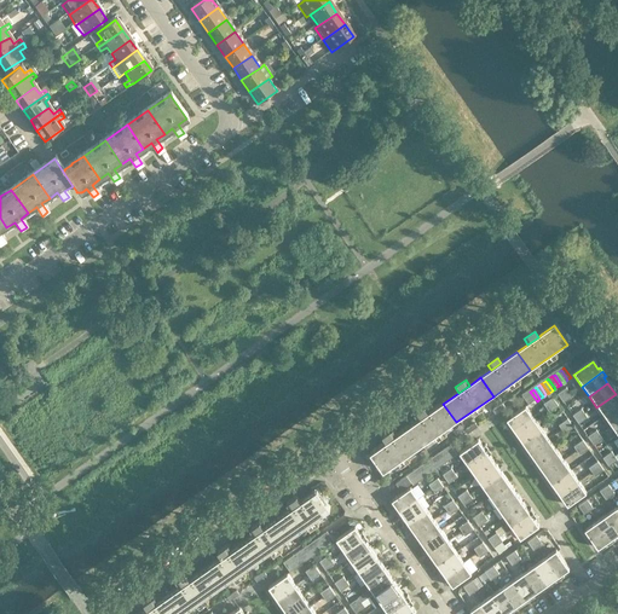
[(537,401),(530,392),(527,394),(533,404),(537,401)]
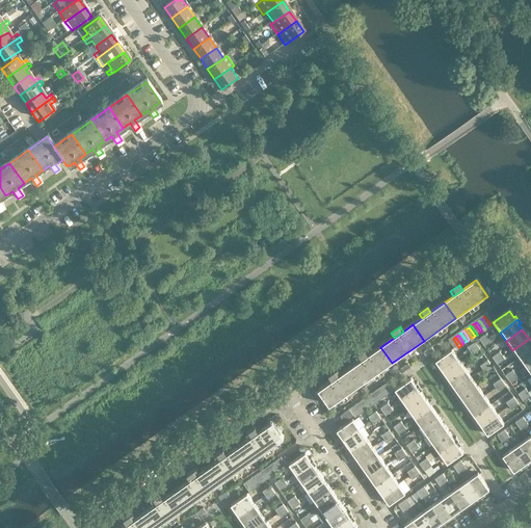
[(485,337),(478,342),(481,345),(488,340),(485,337)]
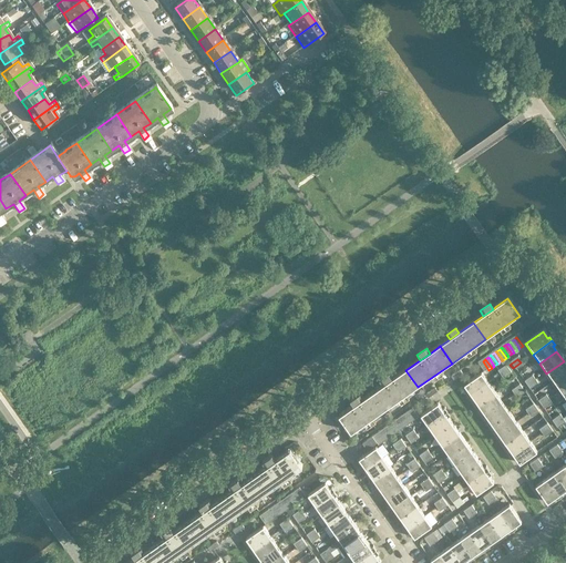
[(489,370),(483,361),(480,362),(486,371),(489,370)]
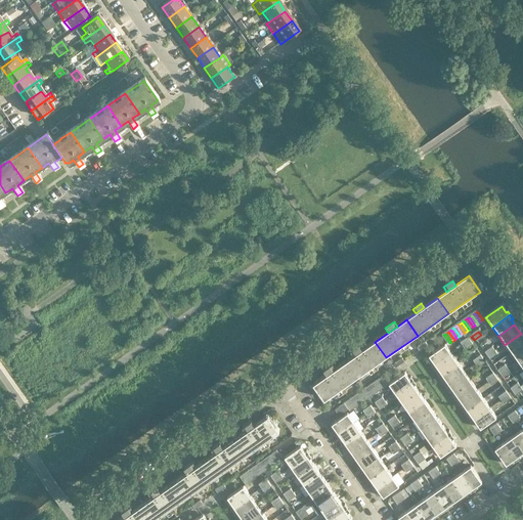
[(522,345),(522,337),(521,334),(505,345),(511,354),(522,345)]
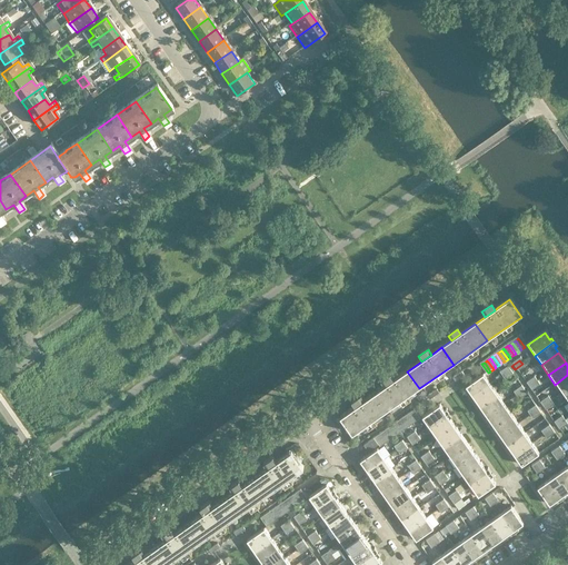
[(488,373),(481,364),(478,366),(485,375),(488,373)]
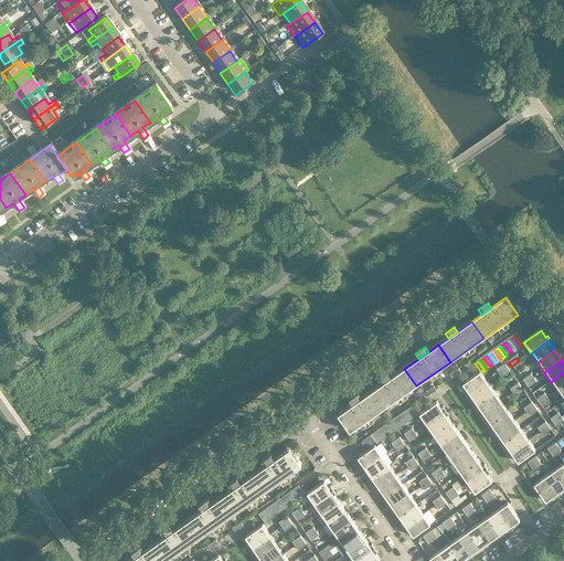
[(521,366),(519,361),(511,367),(513,371),(521,366)]
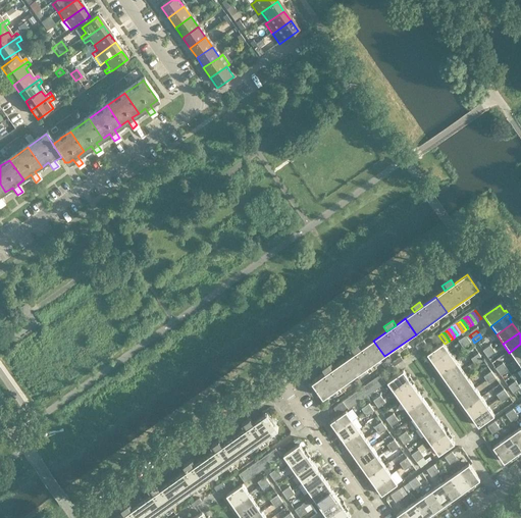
[(458,344),(460,348),(467,343),(465,339),(458,344)]
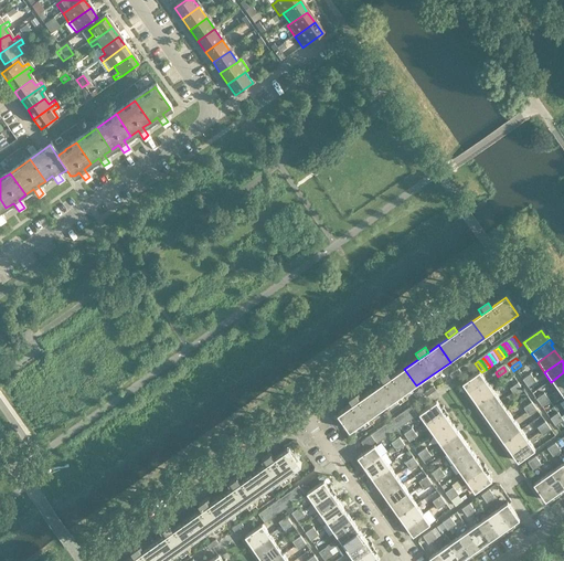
[(416,385),(404,369),(390,379),(381,385),(371,392),(383,410),(416,385)]
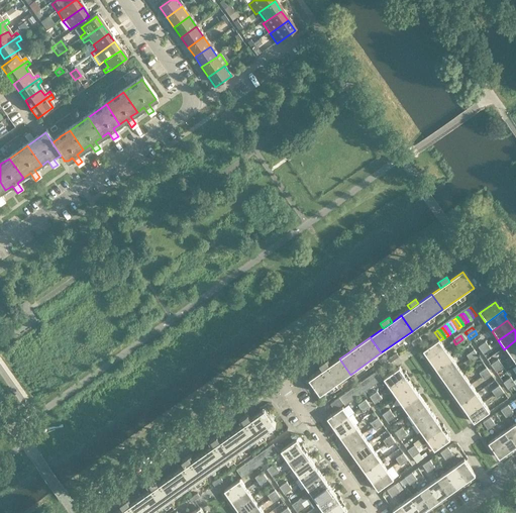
[(466,342),(462,339),(455,344),(458,347),(466,342)]
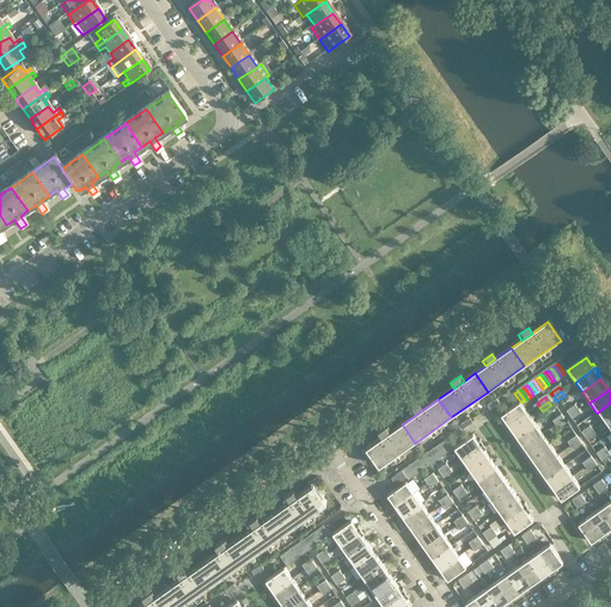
[(499,406),(495,403),(486,410),(489,414),(499,406)]
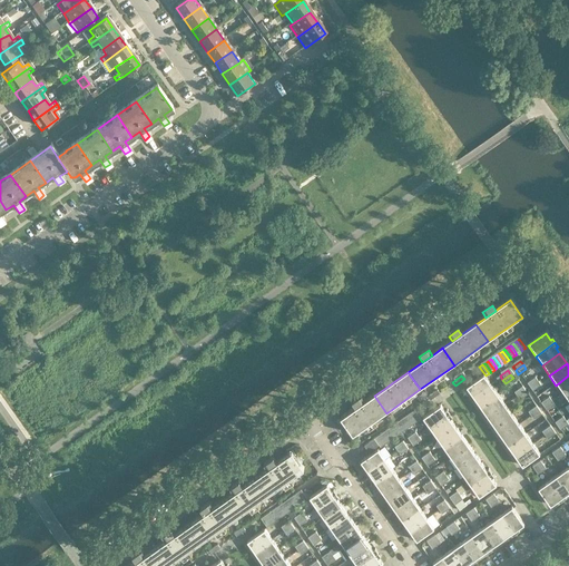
[(568,391),(568,376),(556,386),(563,396),(568,391)]
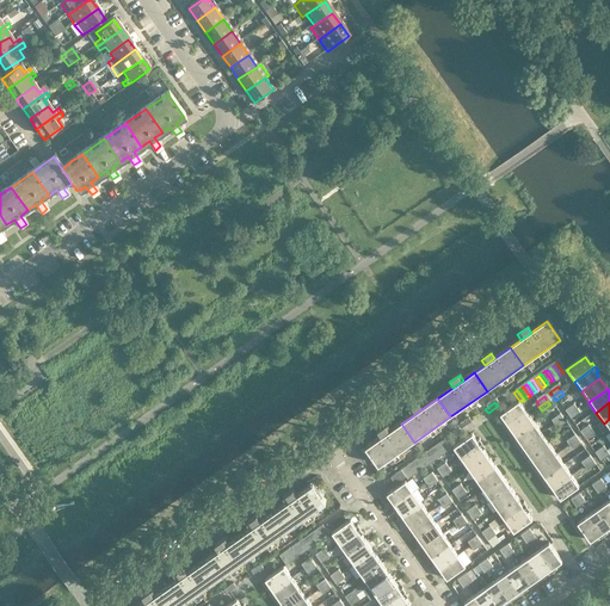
[(421,409),(418,404),(408,412),(412,416),(421,409)]
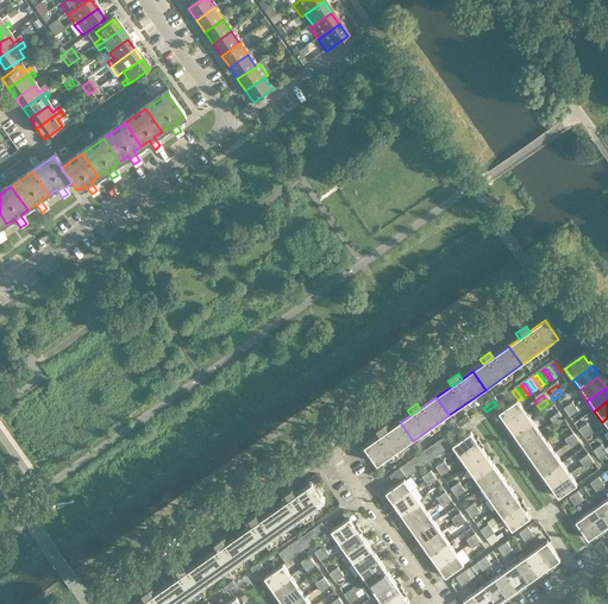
[(524,414),(516,403),(497,416),(502,423),(500,425),(503,429),(524,414)]
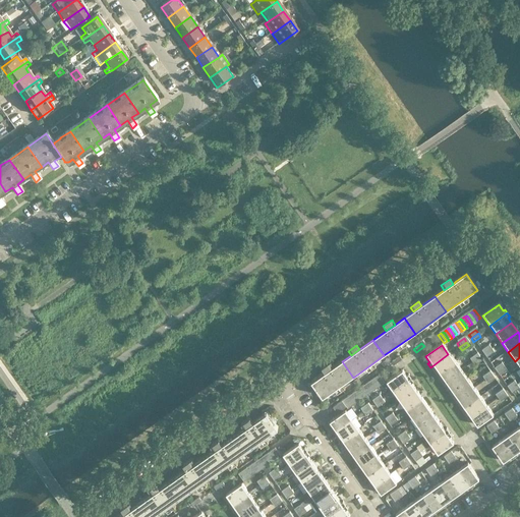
[(488,347),(481,352),(483,356),(490,351),(488,347)]
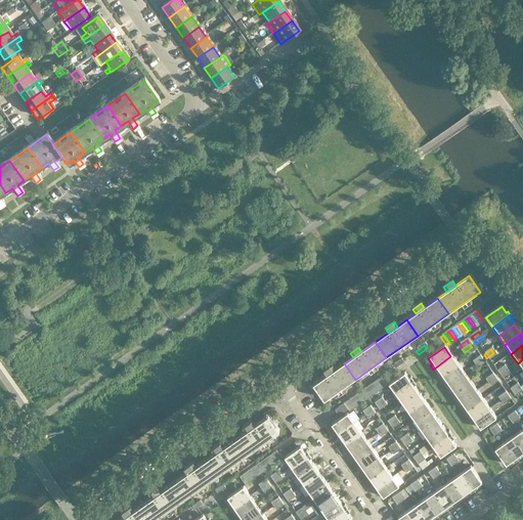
[(496,357),(493,353),(486,358),(489,362),(496,357)]
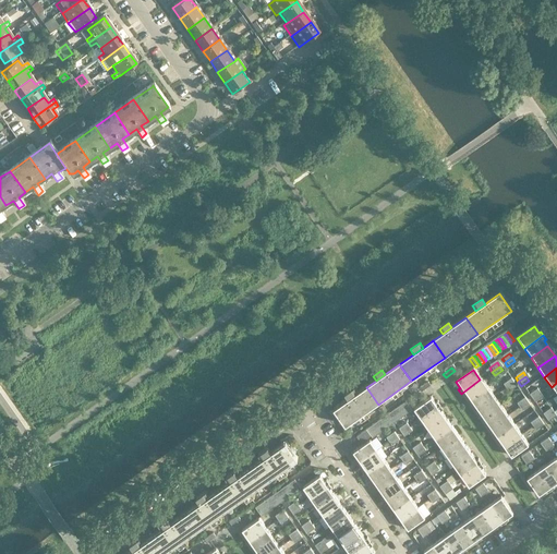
[(486,389),(480,380),(461,394),(463,397),(465,396),(470,401),(486,389)]
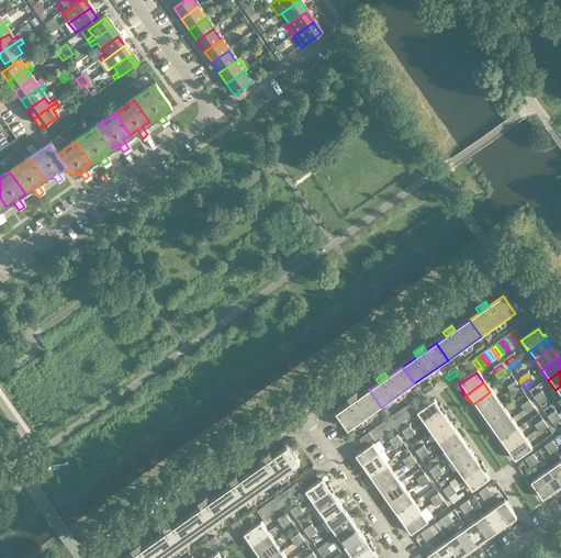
[(517,388),(514,383),(506,390),(509,393),(517,388)]
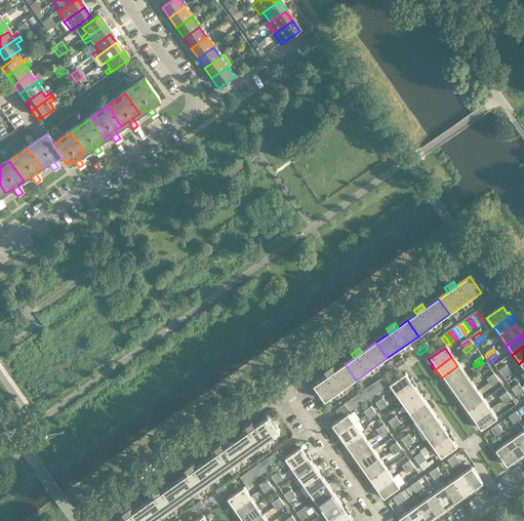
[(394,367),(394,368),(396,371),(404,365),(402,362),(394,367)]
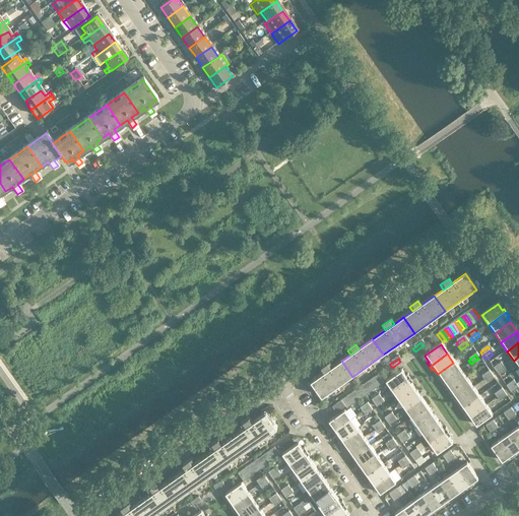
[(480,363),(478,359),(471,364),(473,368),(480,363)]
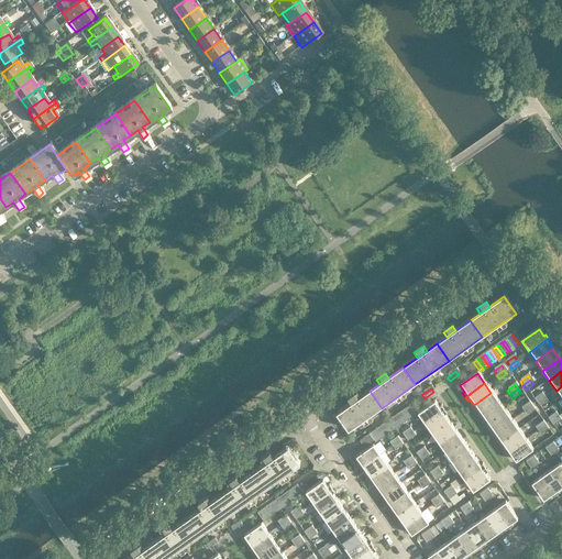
[(382,408),(370,391),(360,398),(351,405),(335,415),(348,433),(382,408)]
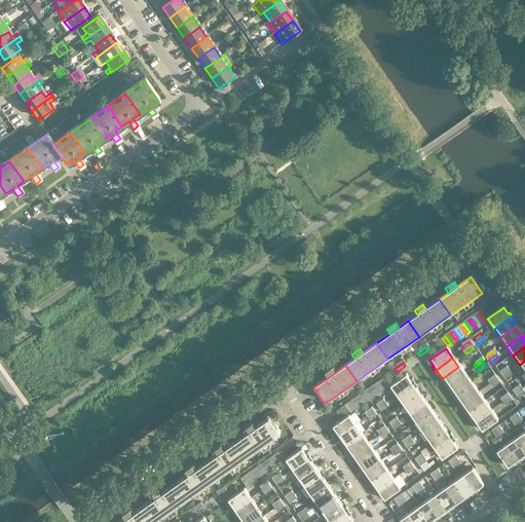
[(336,372),(333,367),(325,373),(328,378),(336,372)]
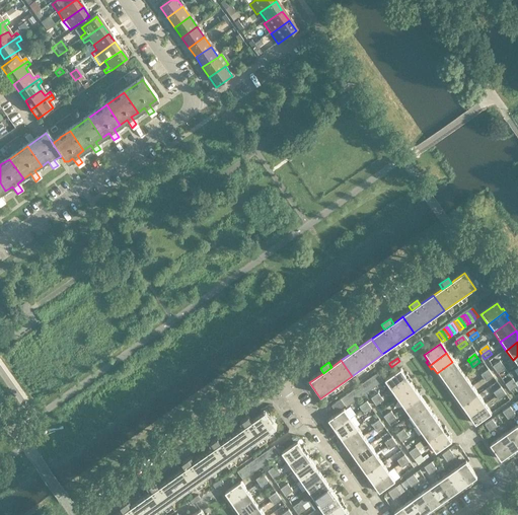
[(459,371),(452,362),(437,373),(443,382),(459,371)]
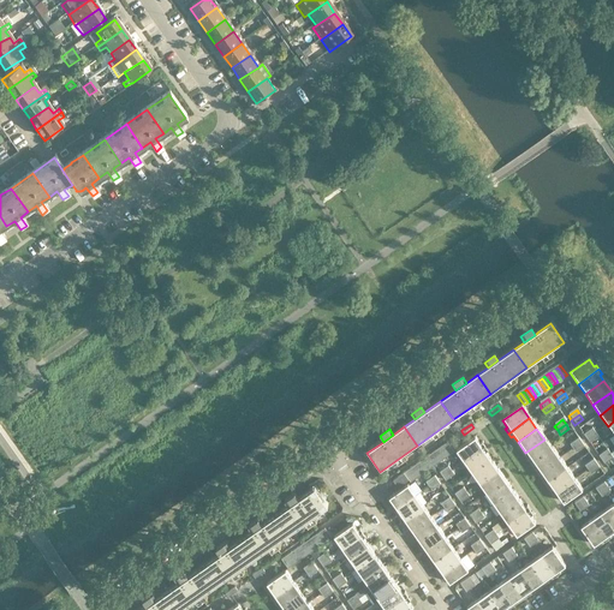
[(591,431),(583,437),(586,442),(595,436),(591,431)]
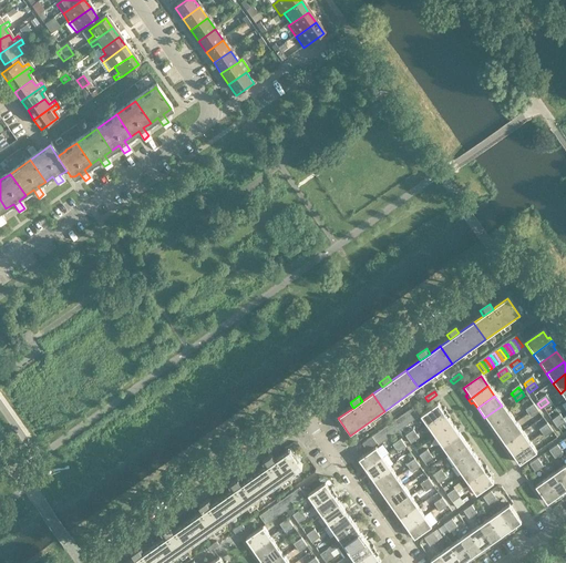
[(551,406),(548,402),(541,408),(543,411),(551,406)]
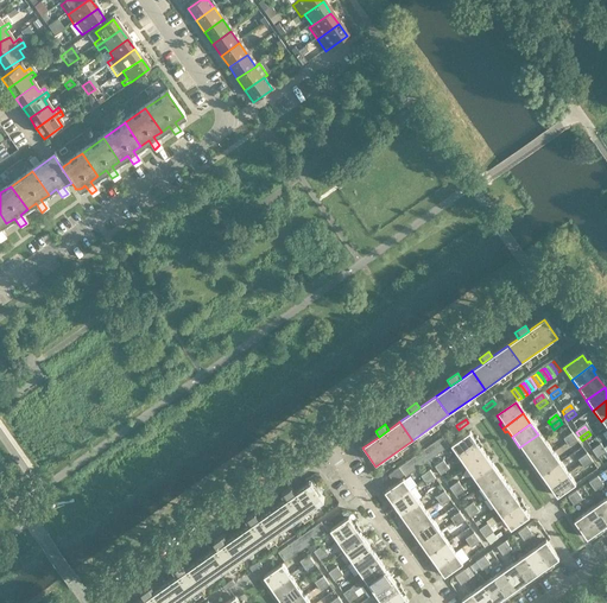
[(545,445),(538,435),(519,448),(526,458),(545,445)]
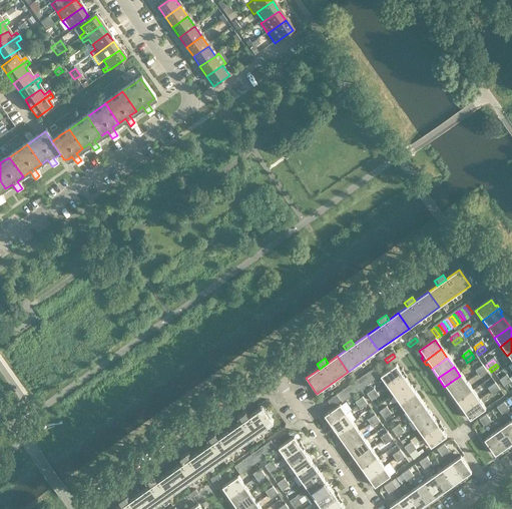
[(400,373),(396,368),(380,379),(387,388),(404,375),(402,372),(400,373)]
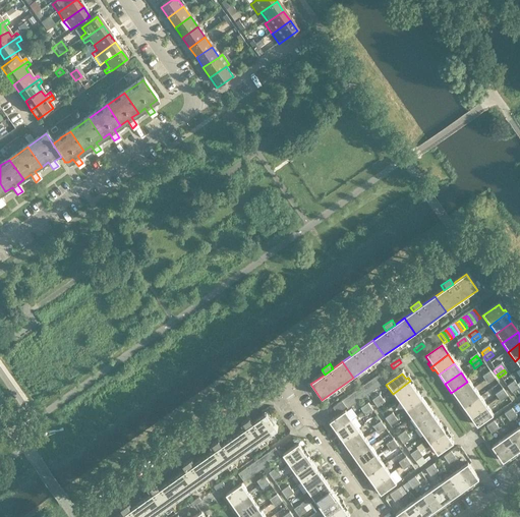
[(492,378),(489,374),(481,379),(484,383),(492,378)]
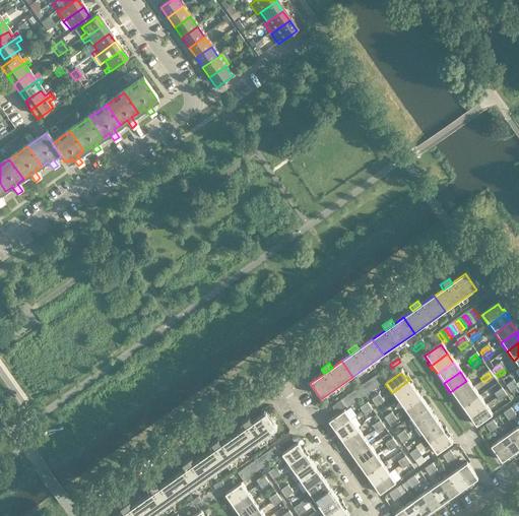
[(377,377),(374,379),(380,387),(383,385),(377,377)]
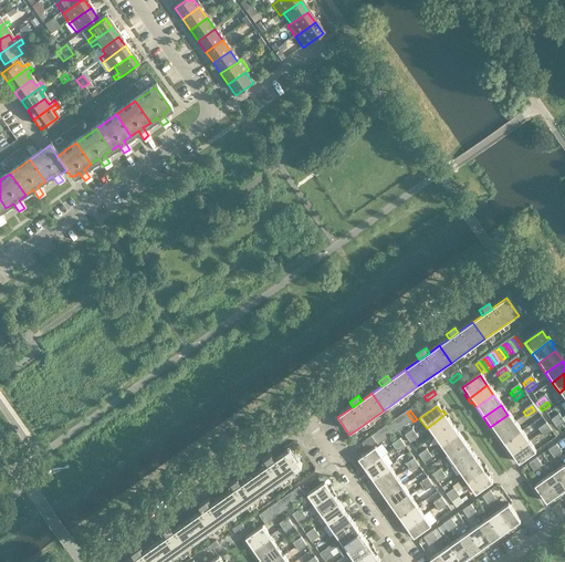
[(537,414),(534,410),(526,416),(530,419),(537,414)]
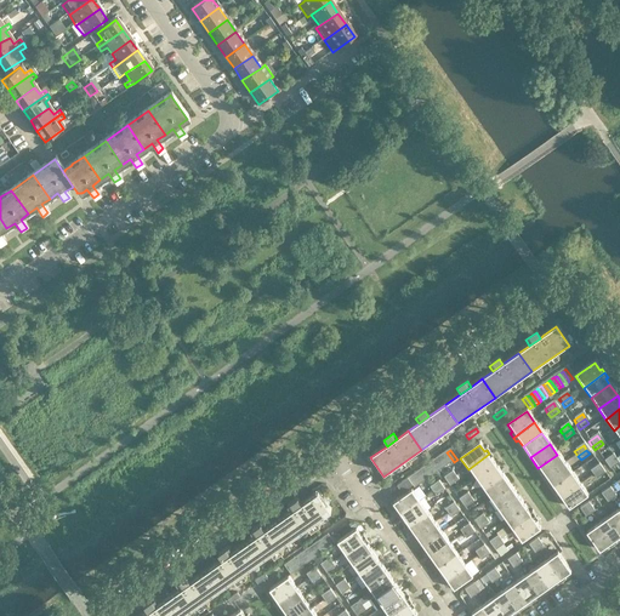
[(454,462),(447,452),(444,455),(451,465),(454,462)]
